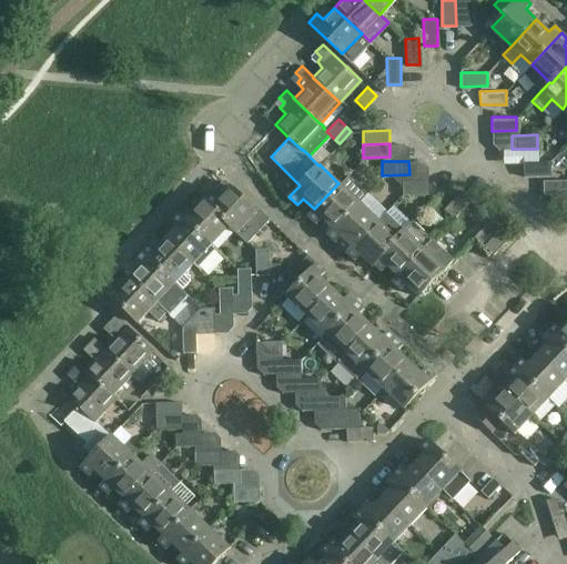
[(549,161),(523,161),(524,175),(550,174),(549,161)]
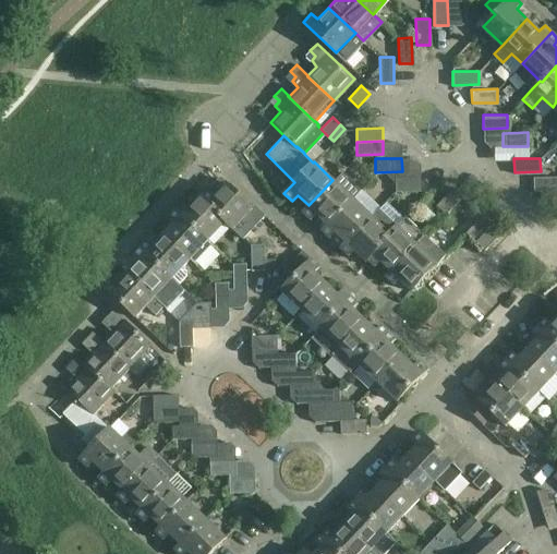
[(316,213),(327,223),(352,197),(359,190),(340,172),(333,180),(309,205),(307,204),(302,211),(311,218),(316,213)]
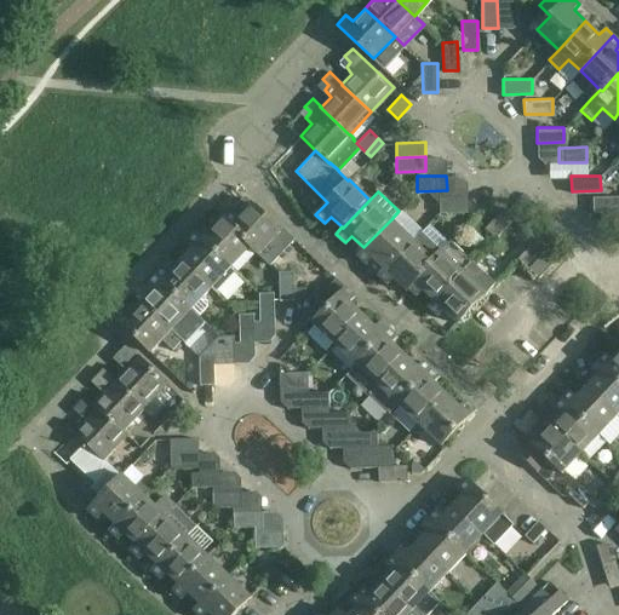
[(607,210),(618,210),(618,195),(592,196),(592,211),(607,211),(607,210)]
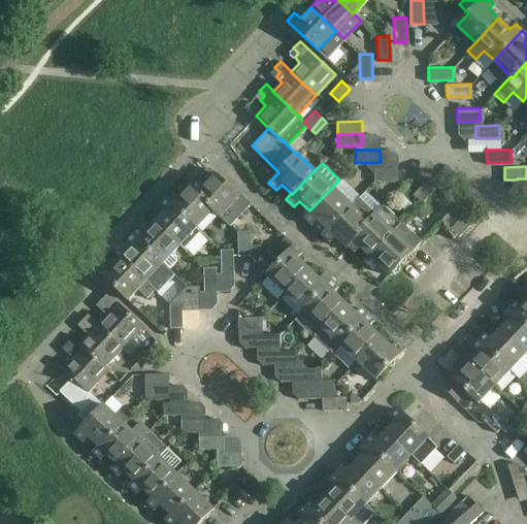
[(373,181),(398,181),(398,167),(373,167),(373,181)]
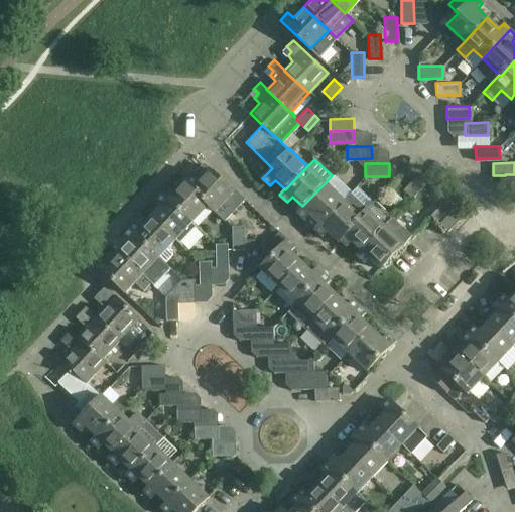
[(215,211),(225,201),(233,209),(243,198),(233,188),(232,190),(209,168),(198,179),(192,175),(186,182),(209,204),(215,211)]
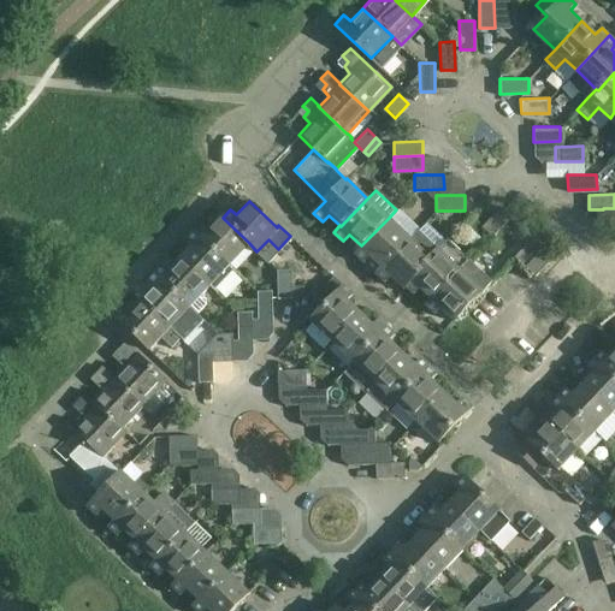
[(482,225),(491,236),(512,215),(501,205),(482,225)]
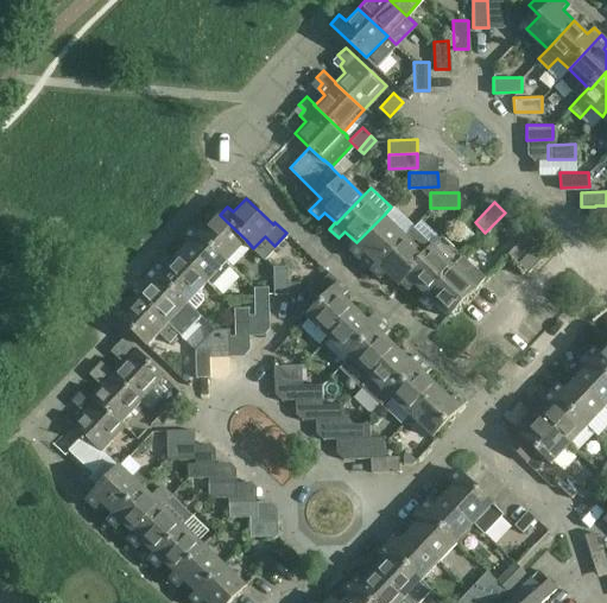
[(606,205),(595,205),(595,207),(595,221),(606,220),(606,205)]
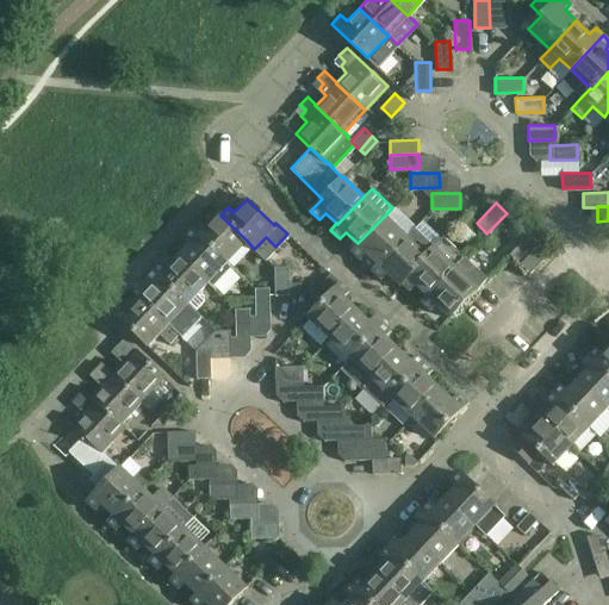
[(247,241),(221,216),(218,212),(205,225),(200,220),(193,228),(228,261),(247,241)]
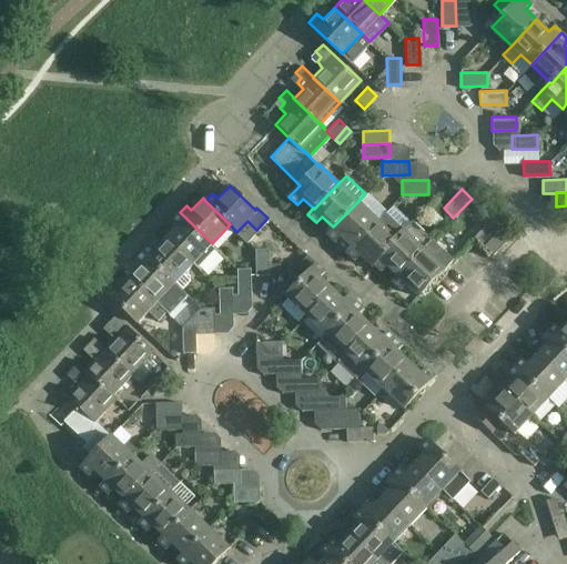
[(377,219),(358,201),(333,227),(327,233),(335,240),(345,250),(352,244),(353,245),(377,219)]
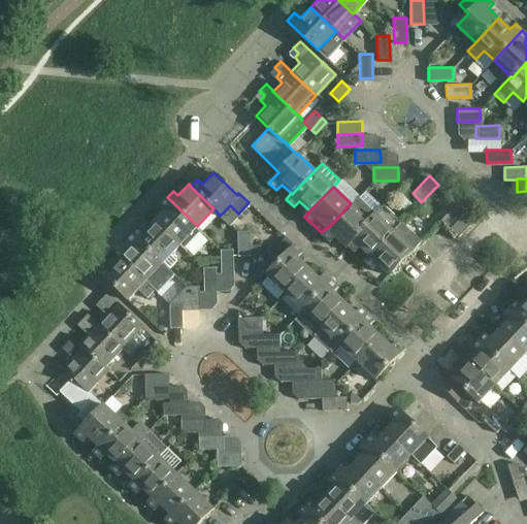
[(202,232),(196,227),(197,226),(167,197),(159,204),(164,209),(155,220),(179,244),(186,250),(202,232)]
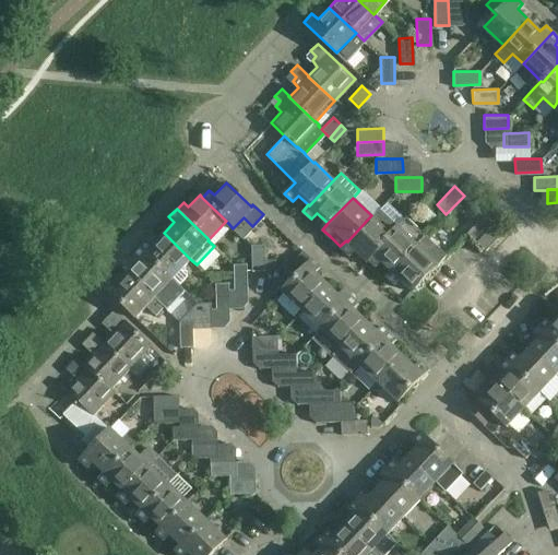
[(494,223),(484,213),(466,233),(475,241),(488,228),(494,223)]
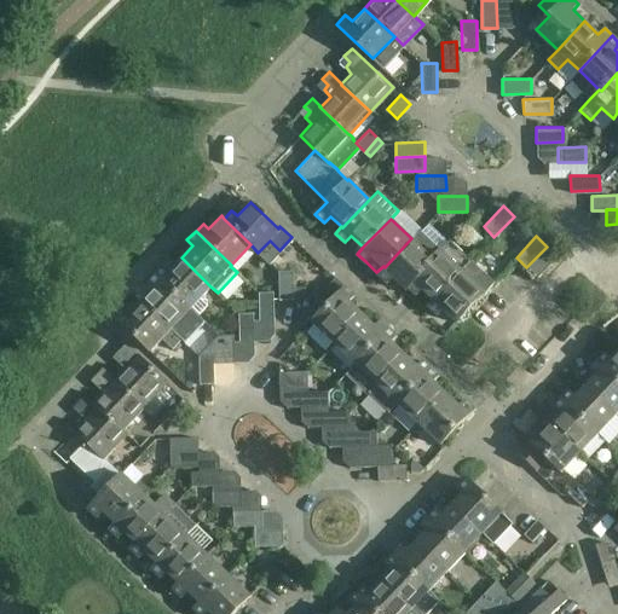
[(406,289),(409,287),(408,285),(433,259),(432,258),(411,238),(385,267),(383,266),(376,272),(387,282),(393,276),(406,289)]
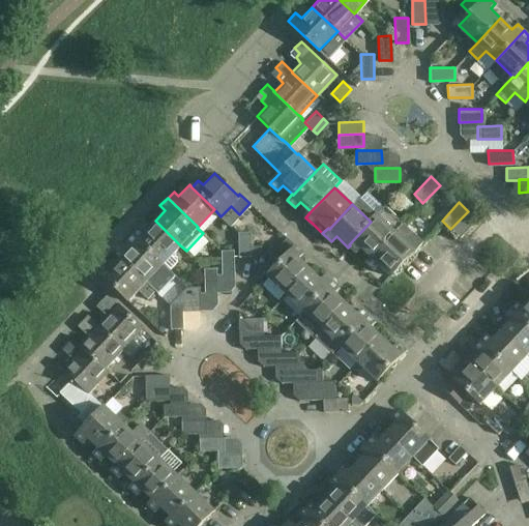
[(377,214),(370,221),(371,222),(349,244),(350,245),(355,252),(360,246),(371,256),(372,257),(395,232),(394,232),(404,223),(386,205),(377,214)]
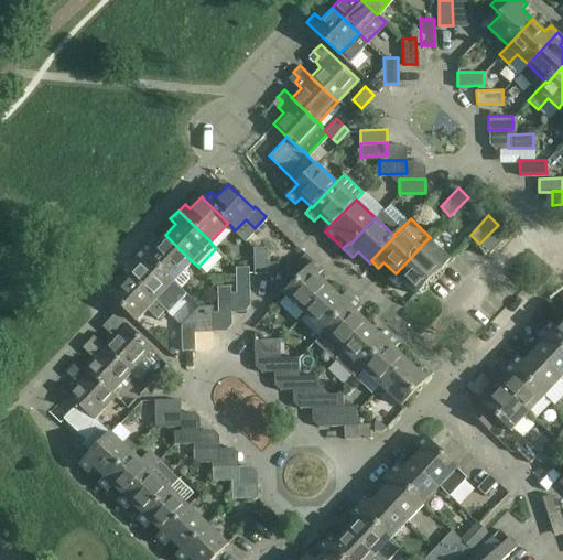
[(493,230),(479,244),(489,252),(501,239),(493,230)]
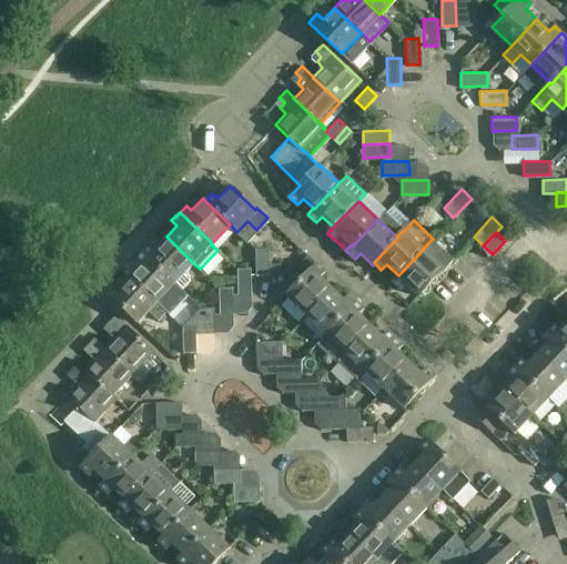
[(185,271),(193,263),(166,237),(154,249),(149,244),(142,251),(174,282),(176,280),(182,286),(190,279),(190,274),(185,271)]
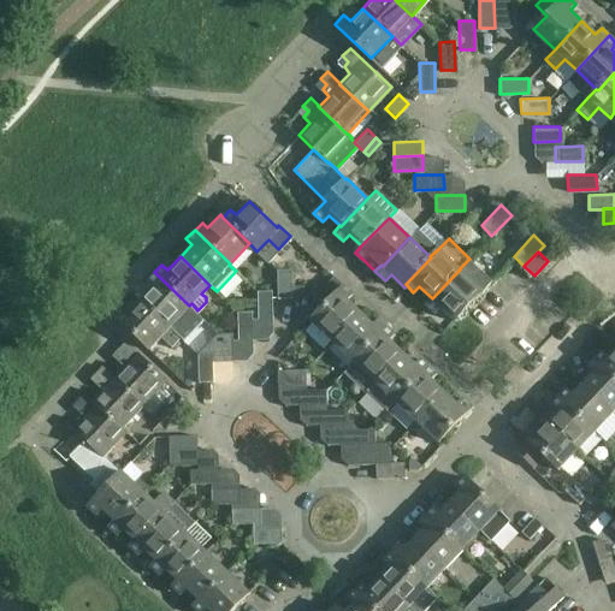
[(305,284),(291,284),(291,268),(276,268),(277,297),(291,297),(306,297),(311,290),(305,284)]
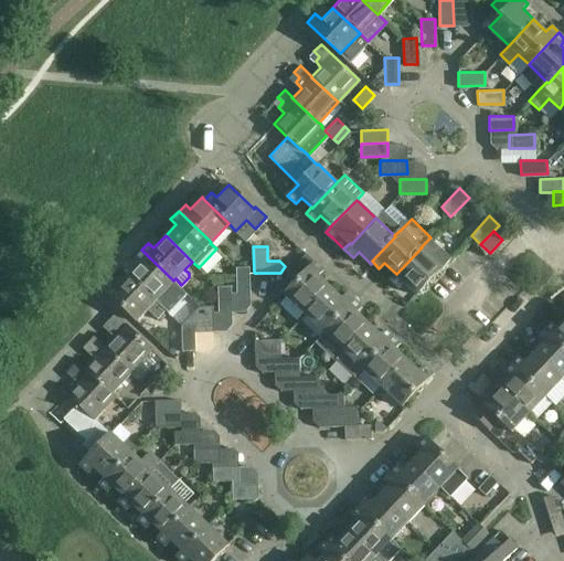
[(442,267),(422,247),(396,274),(395,273),(391,278),(400,287),(405,282),(417,293),(442,267)]
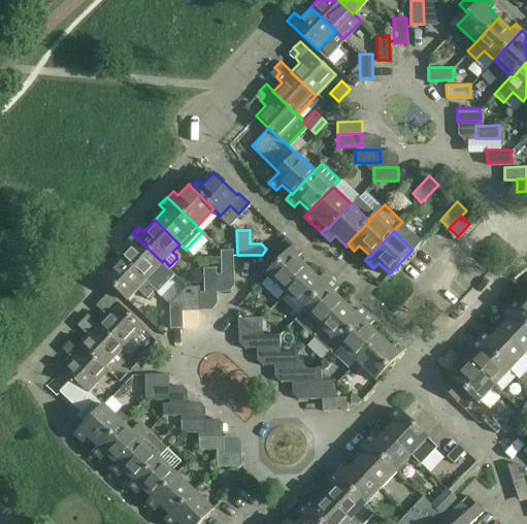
[(162,262),(132,233),(126,240),(130,246),(120,256),(145,280),(162,262)]
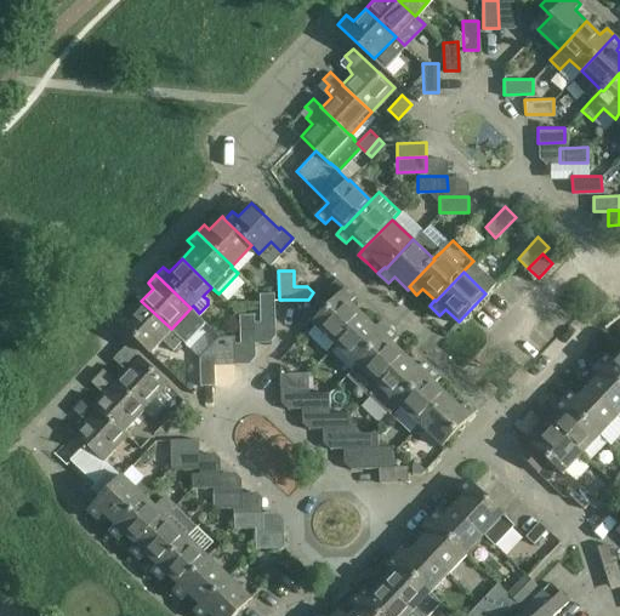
[(316,297),(328,309),(313,323),(335,343),(365,312),(352,300),(356,296),(347,287),(348,287),(336,277),(316,297)]
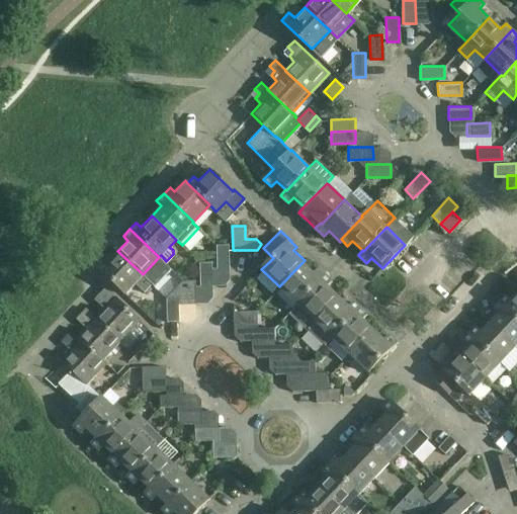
[(216,244),(217,267),(229,267),(228,243),(216,244)]
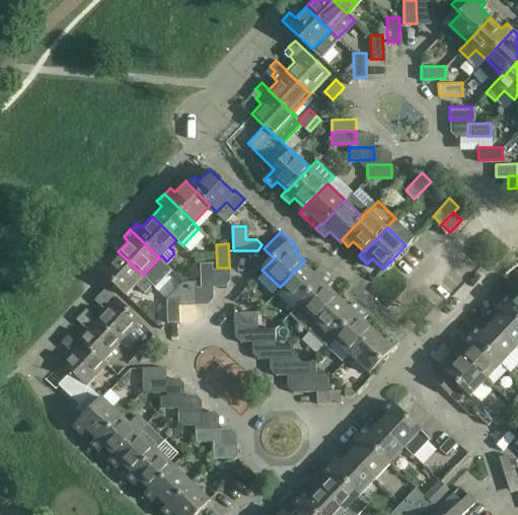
[(125,294),(136,283),(144,291),(152,283),(143,275),(118,251),(108,263),(103,258),(95,266),(125,294)]
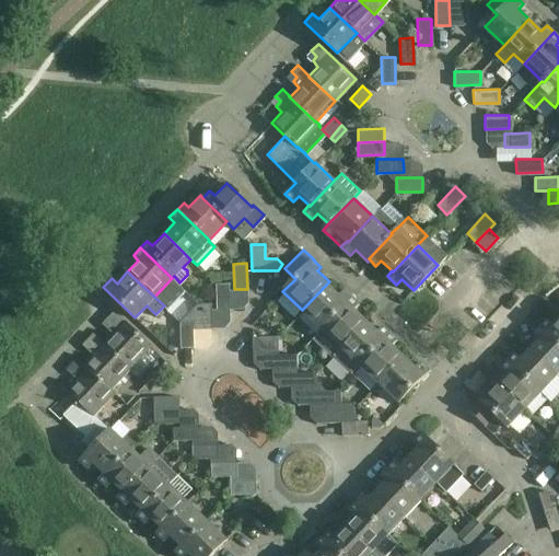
[(321,328),(351,297),(344,290),(340,292),(329,281),(302,310),(321,328)]
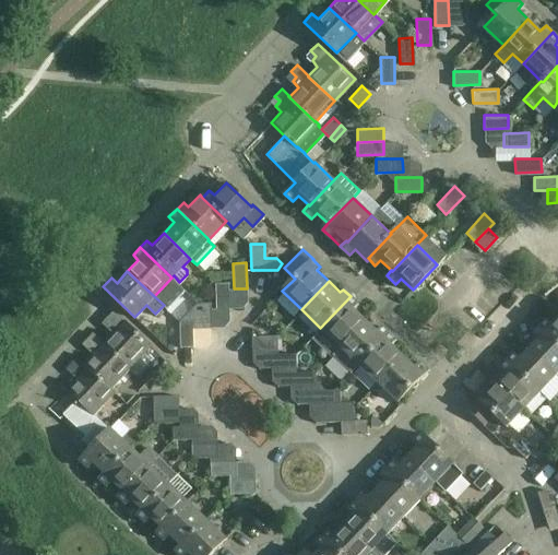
[(228,282),(215,283),(215,308),(228,307),(228,282)]
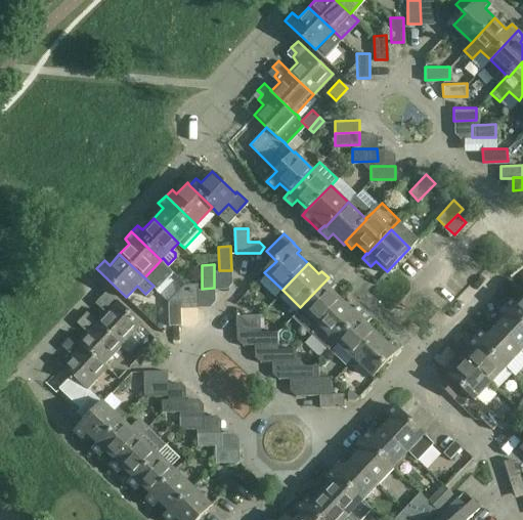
[(329,277),(300,307),(317,323),(318,323),(343,297),(333,288),(336,284),(329,277)]
